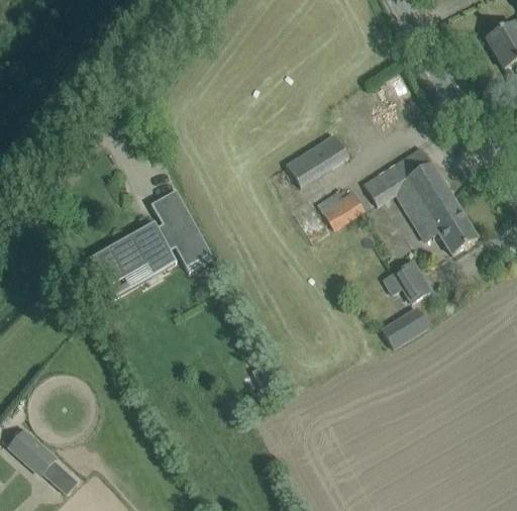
[(504,67),(516,59),(516,16),(503,25),(486,35),(504,67)]
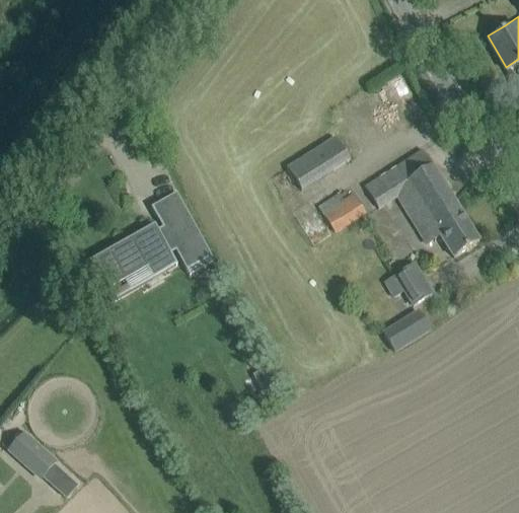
[(384,80),(401,107),(416,98),(398,71),(384,80)]
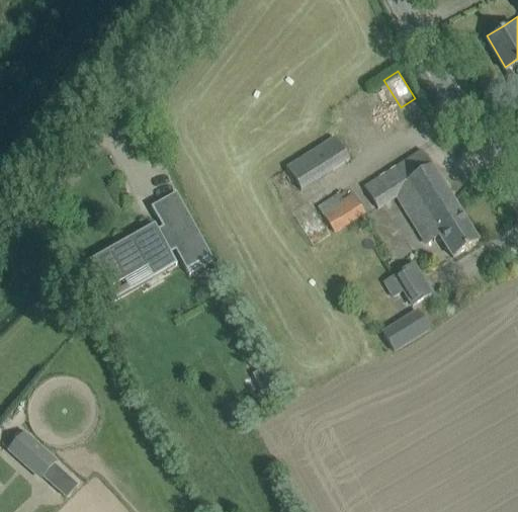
[(297,187),(331,167),(348,156),(334,134),(284,166),(297,187)]
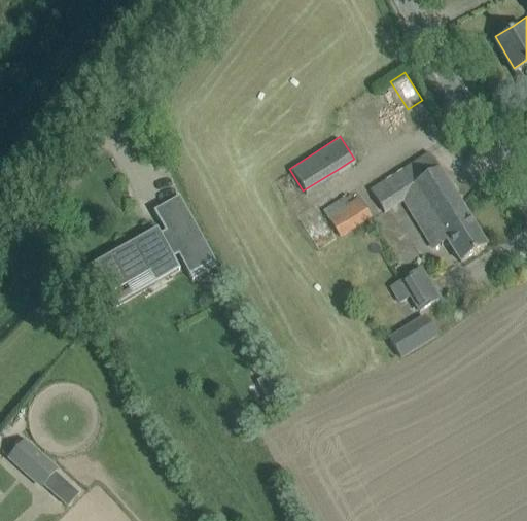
[(428,148),(371,186),(381,204),(384,208),(416,187),(431,211),(418,218),(435,246),(449,239),(460,257),(468,252),(486,241),(428,148)]
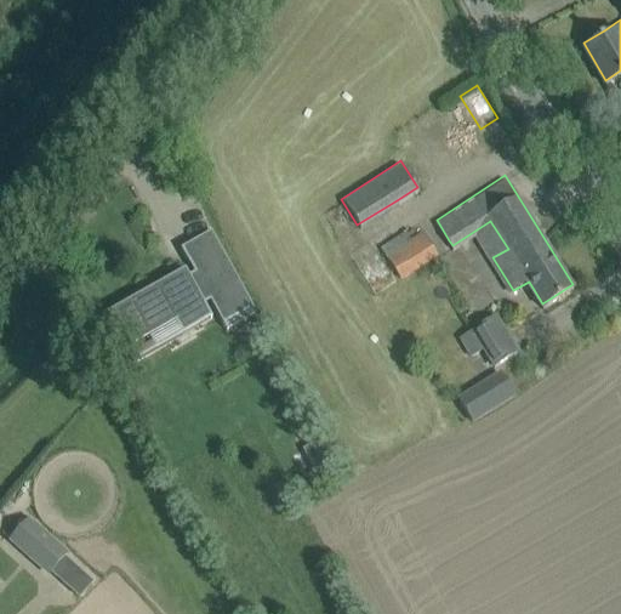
[(255,310),(210,227),(186,240),(200,265),(188,271),(184,265),(101,311),(127,359),(129,358),(120,342),(200,297),(210,314),(211,313),(204,300),(216,293),(227,314),(249,302),(254,311),(255,310)]
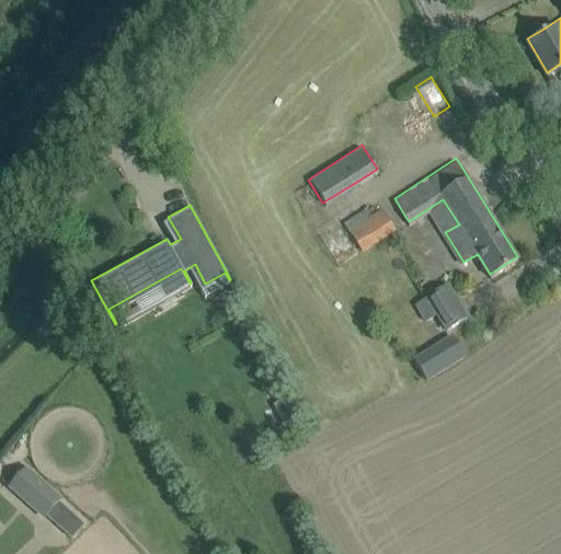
[(362,245),(395,224),(384,207),(350,227),(362,245)]
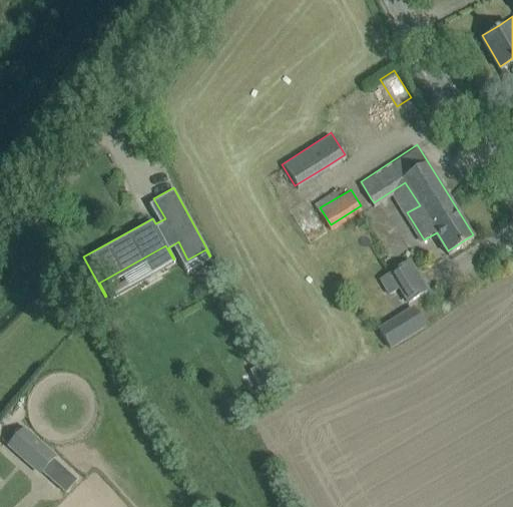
[(389,290),(399,284),(408,299),(427,287),(409,258),(381,276),(389,290)]
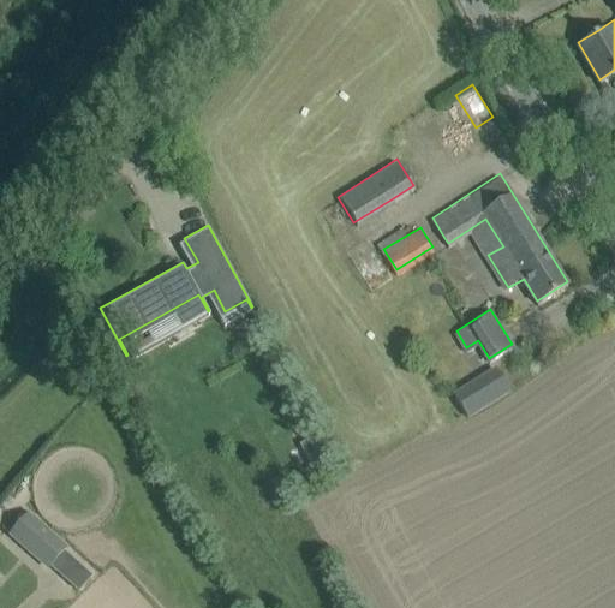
[(467,412),(508,387),(495,365),(454,391),(467,412)]
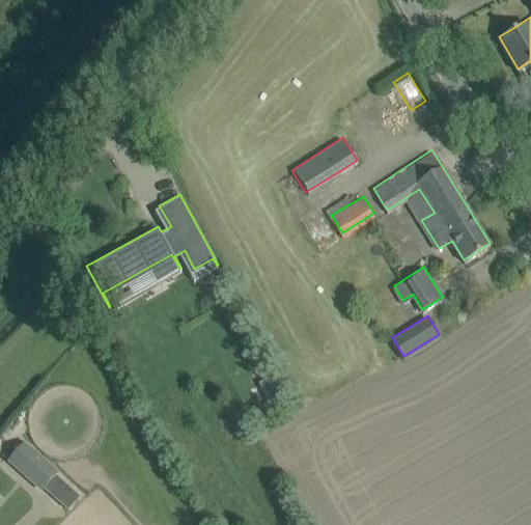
[(272,371),(260,378),(272,401),(284,393),(272,371)]
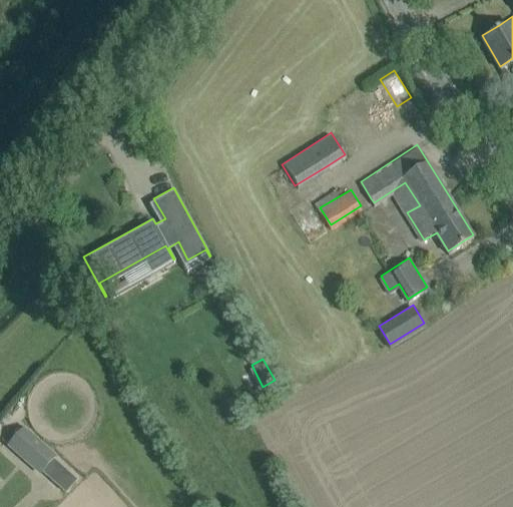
[(52,455),(21,428),(10,439),(41,467),(52,455)]
